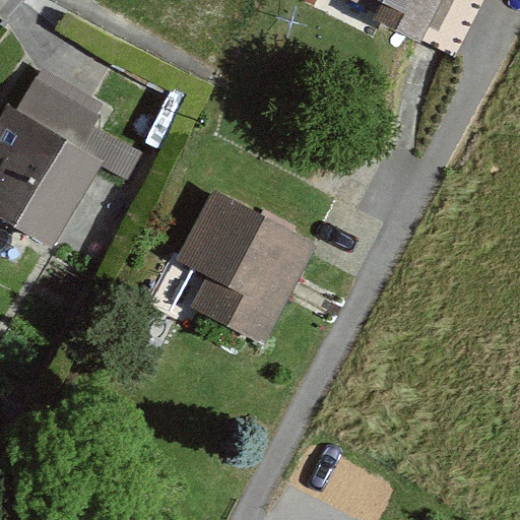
[(383,21),(420,41),(441,0),(377,0),(384,3),(377,18),(383,21)]
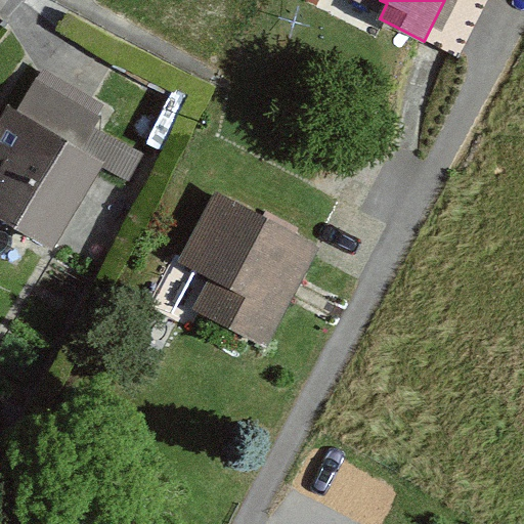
[(99,117),(36,80),(17,112),(81,148),(95,124),(99,117)]
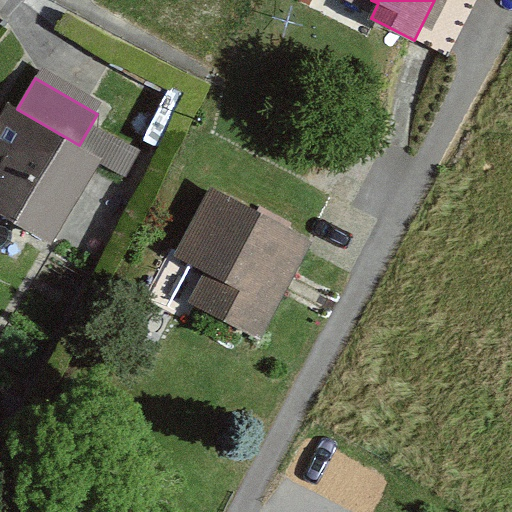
[(0,215),(52,245),(94,172),(100,162),(102,158),(79,145),(17,109),(7,103),(0,115),(0,157),(4,160),(0,167),(0,215)]
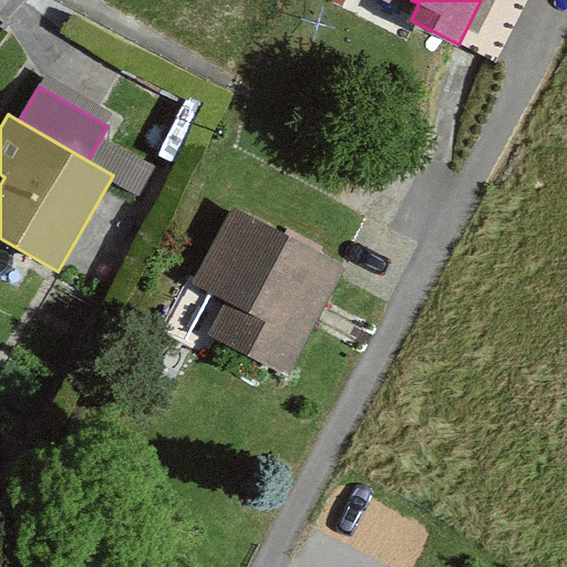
[(161,167),(103,134),(88,161),(113,175),(111,179),(143,198),(161,167)]
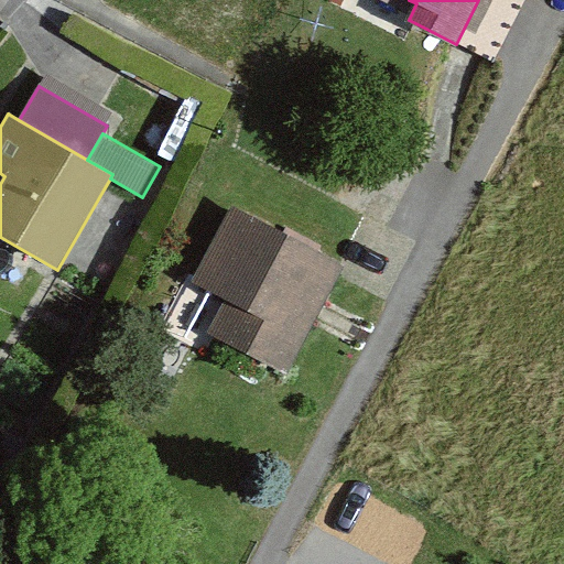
[(338,277),(346,262),(340,260),(234,206),(197,278),(195,281),(225,296),(206,332),(214,336),(289,373),(314,324),(320,314),(326,300),(338,277)]
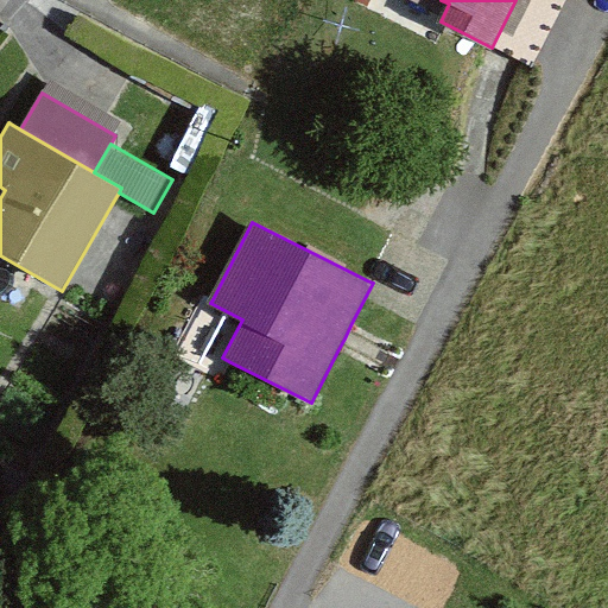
All buildings are outlined.
